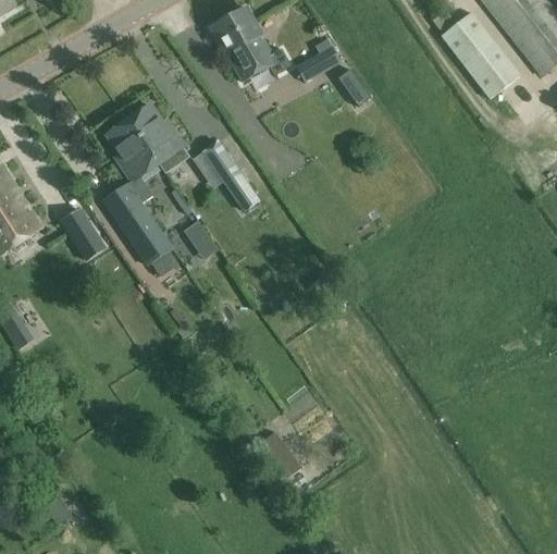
[(0,0),(0,14),(16,5),(13,0),(0,0)]
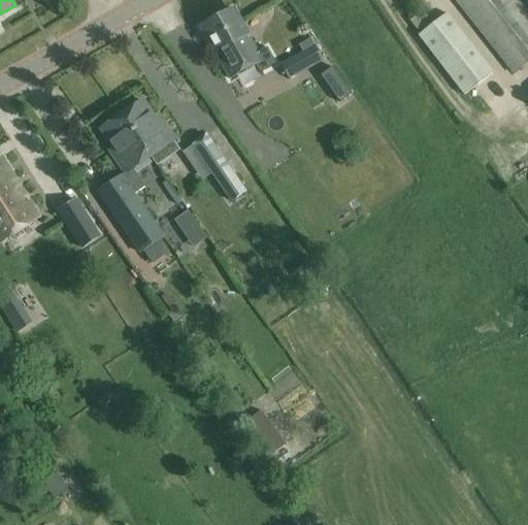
[(458,0),(515,72),(527,61),(527,11),(519,0),(458,0)]
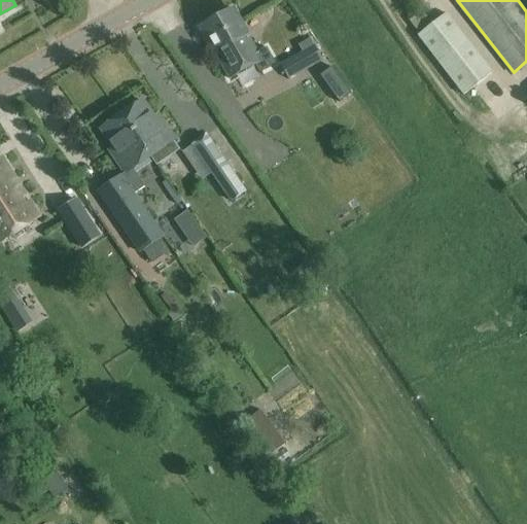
[(248,34),(247,31),(233,6),(200,25),(213,49),(214,51),(215,51),(229,76),(262,58),(249,33),(248,34)]
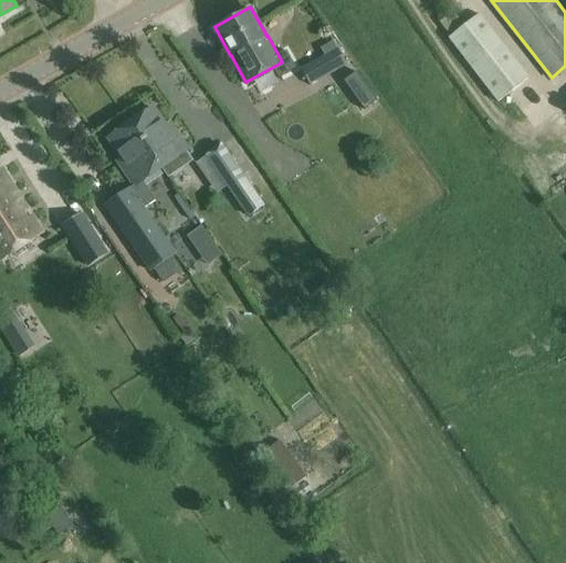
[(528,74),(479,11),(448,35),(498,98),(528,74)]
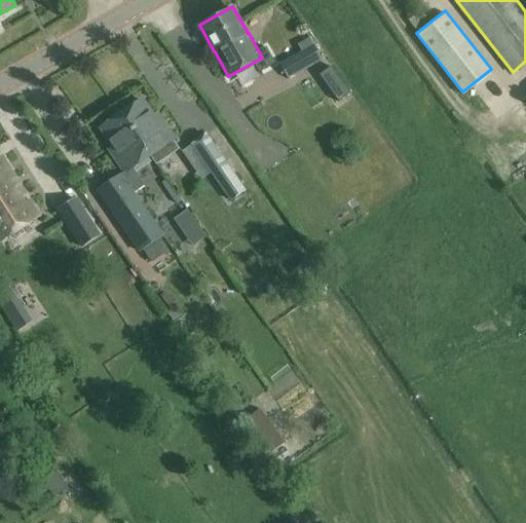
[(288,78),(310,65),(301,49),(278,63),(288,78)]
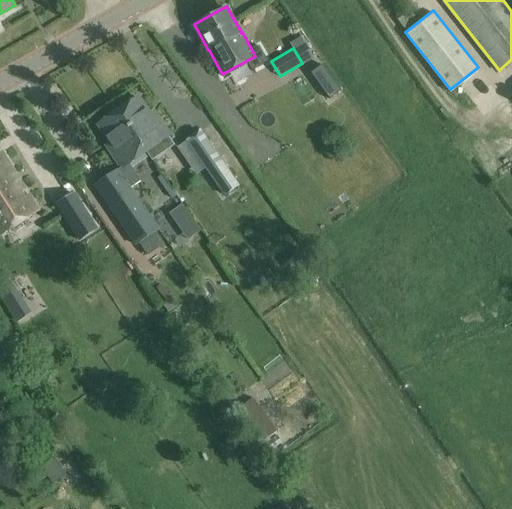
[(321,63),(310,71),(329,96),(340,88),(321,63)]
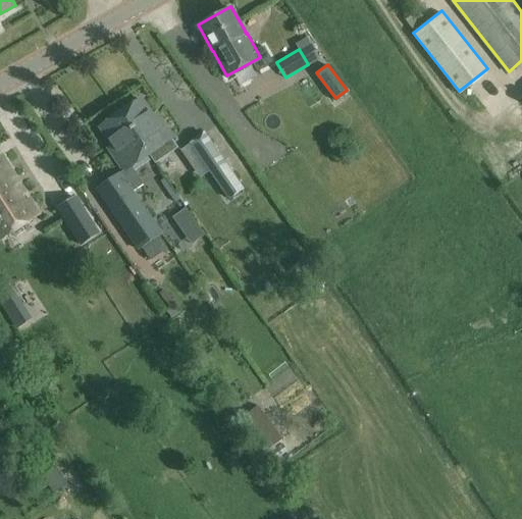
[(277,76),(261,84),(265,93),(281,86),(277,76)]
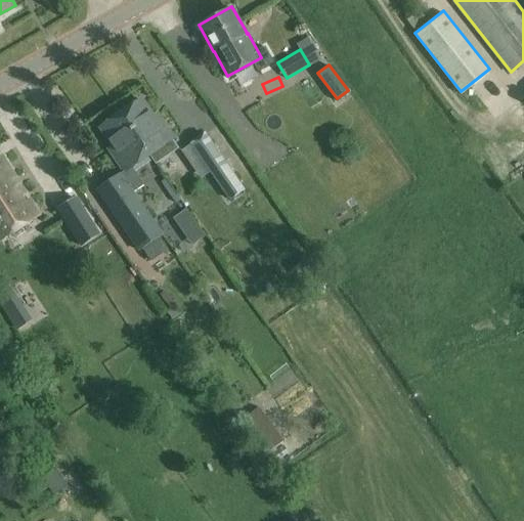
[(141,98),(121,112),(149,154),(163,144),(165,148),(173,143),(170,139),(175,136),(161,116),(156,119),(141,98)]
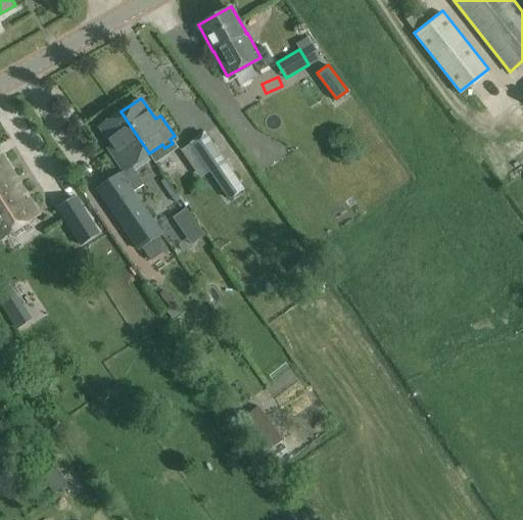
[(149,153),(121,111),(100,126),(114,147),(109,150),(123,170),(106,182),(137,228),(152,218),(134,190),(143,183),(132,166),(149,153)]
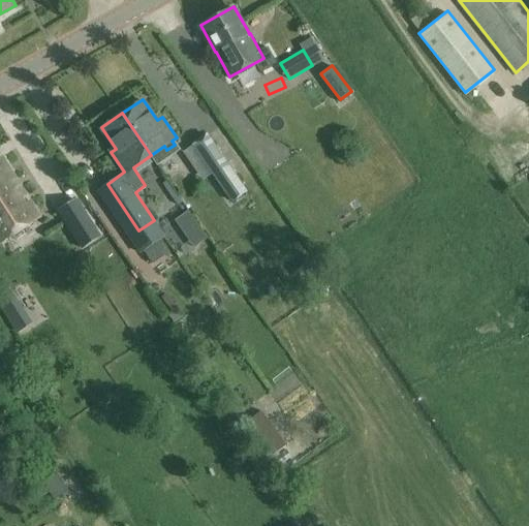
[(247,190),(207,132),(191,144),(192,146),(187,149),(200,168),(207,163),(231,200),(247,190)]
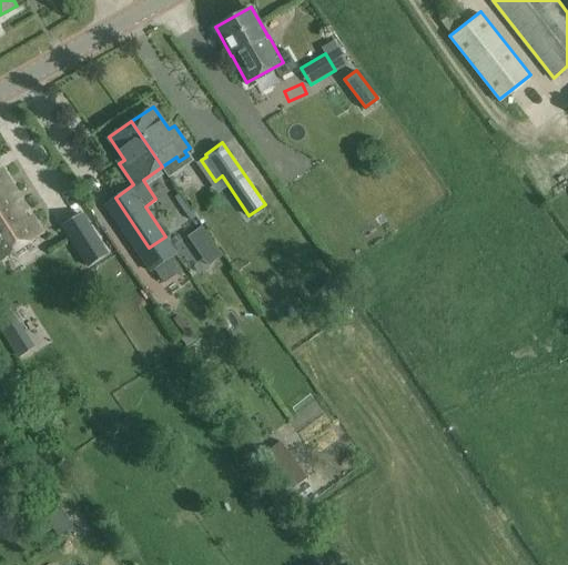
[(0,168),(0,259),(43,232),(1,167),(0,168)]
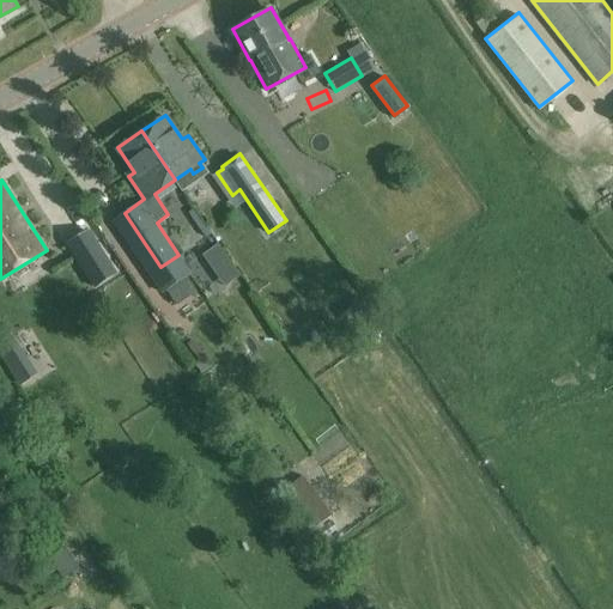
[(87,229),(68,242),(96,285),(115,272),(87,229)]
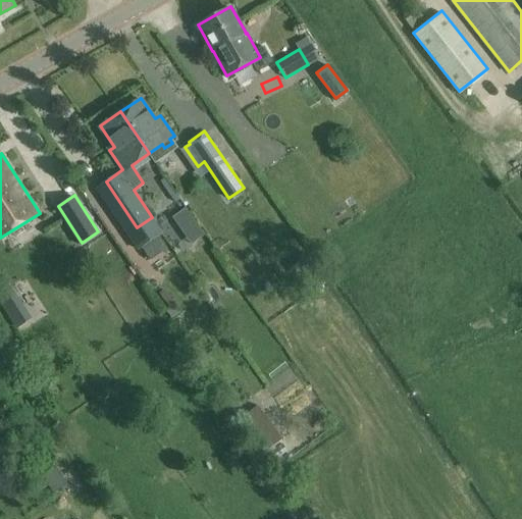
[(247,416),(251,421),(264,413),(258,404),(245,413),(247,416)]
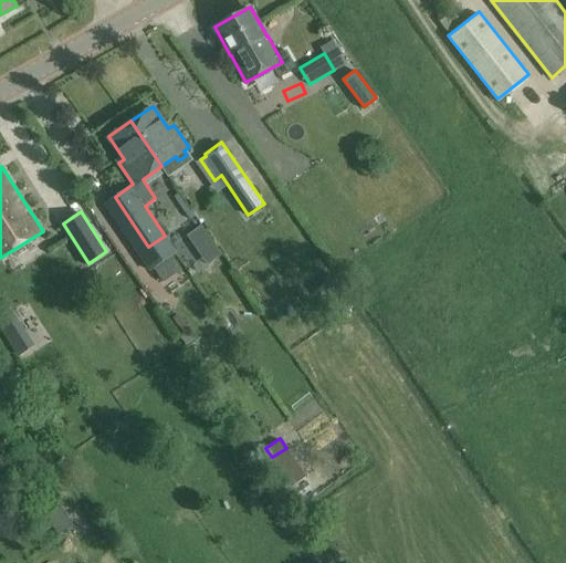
[(295,460),(281,470),(291,486),(305,475),(295,460)]
